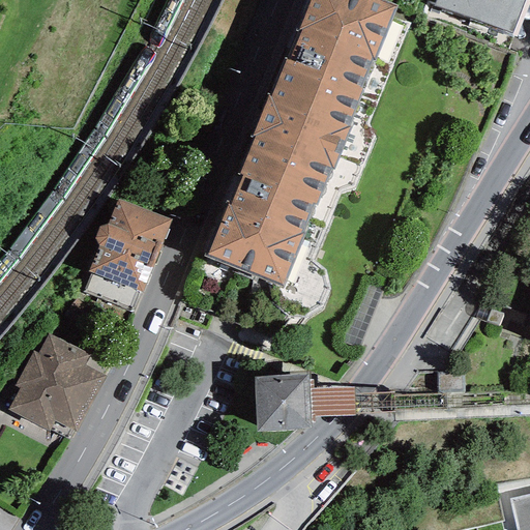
[(261,115),(265,117),(341,148),(396,7),(378,0),(311,0),(272,98),(268,96),(261,115)]
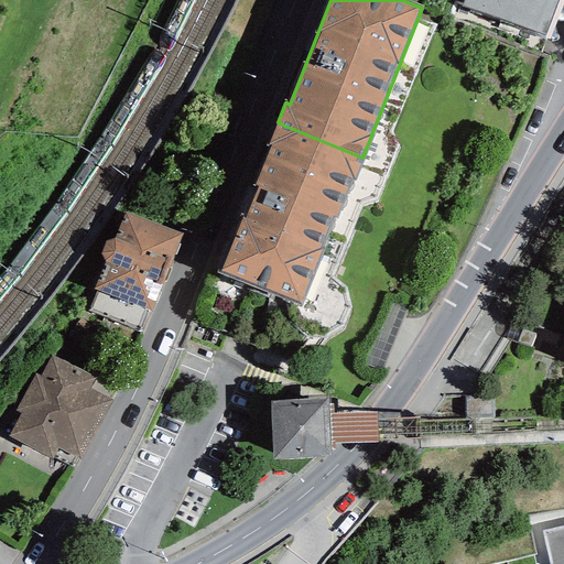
[(464,0),(462,8),(544,36),(556,0),(464,0)]
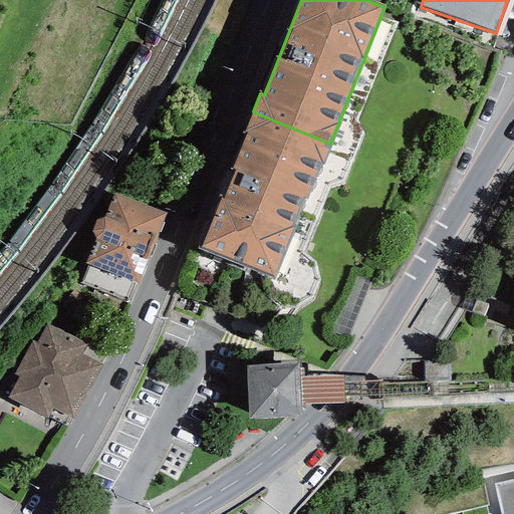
[(275,277),(330,144),(257,113),(253,111),(245,133),(247,133),(199,247),(275,277)]
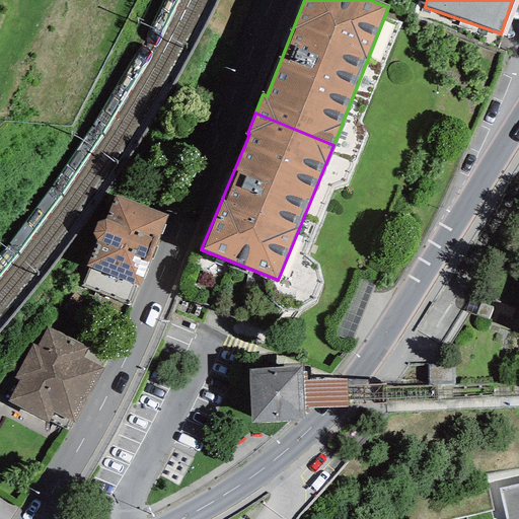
[(168,215),(116,197),(103,221),(97,223),(92,234),(97,241),(87,267),(89,268),(81,288),(131,305),(152,255),(150,253),(168,215)]
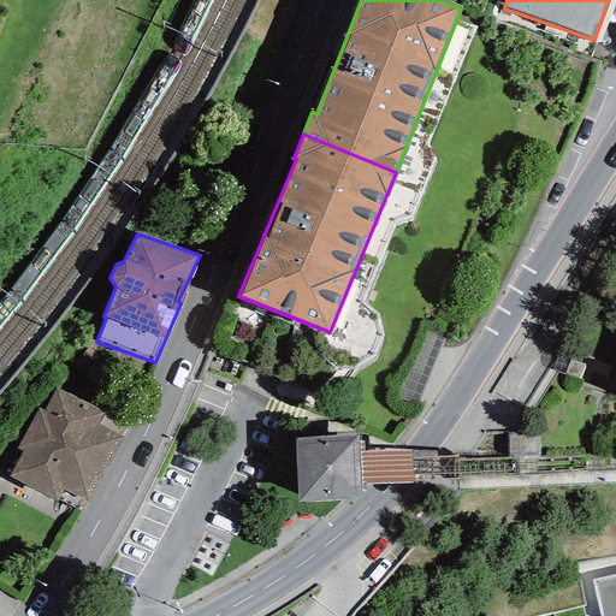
[(105,414),(57,389),(45,410),(39,408),(18,446),(23,450),(10,475),(83,513),(123,437),(99,424),(105,414)]
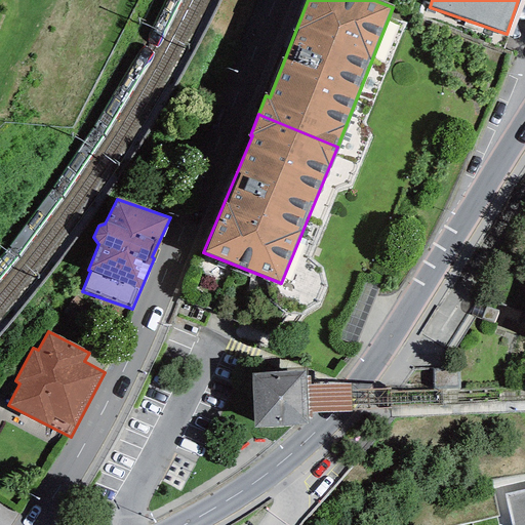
[(304,376),(254,378),(257,426),(306,422),(305,400),(304,376)]
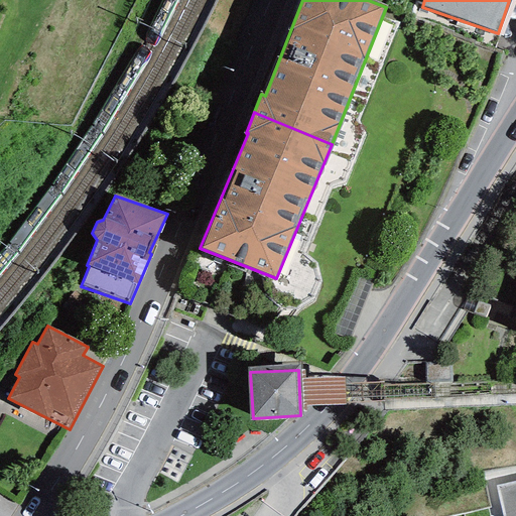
[(515,515),(515,483),(498,488),(502,507),(453,515),(515,515)]
